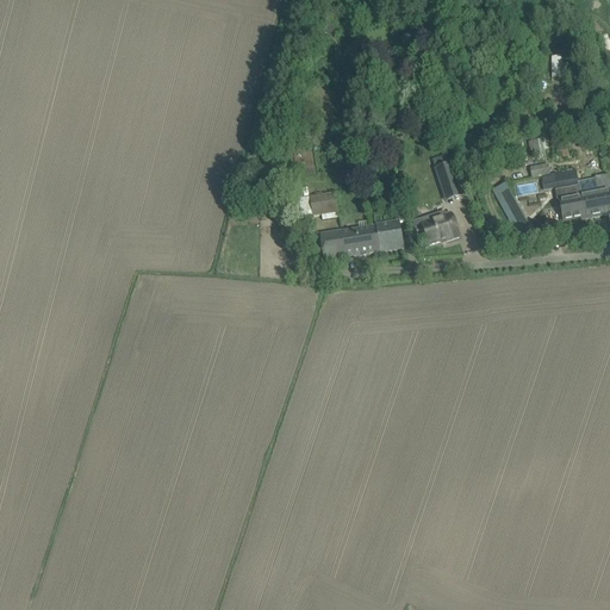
[(547,153),(545,139),(531,142),(535,157),(546,155),(545,154),(547,153)]
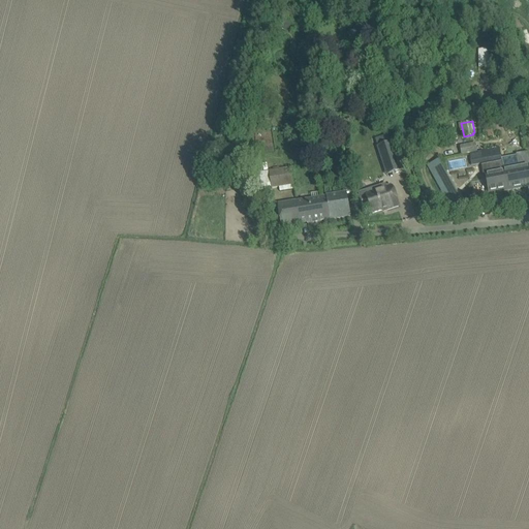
[(303,127),(301,139),(307,141),(309,128),(303,127)]
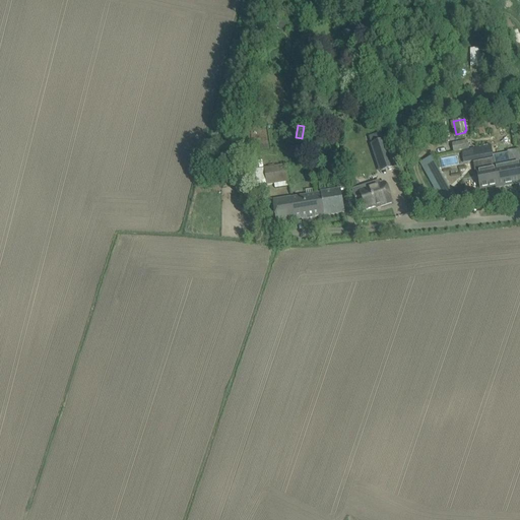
[(377,164),(391,158),(385,140),(371,144),(377,164)]
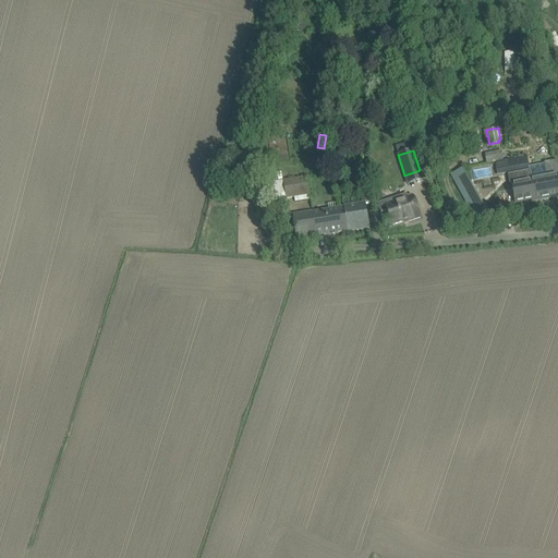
[(495,162),(504,160),(501,150),(485,154),(486,164),(495,162)]
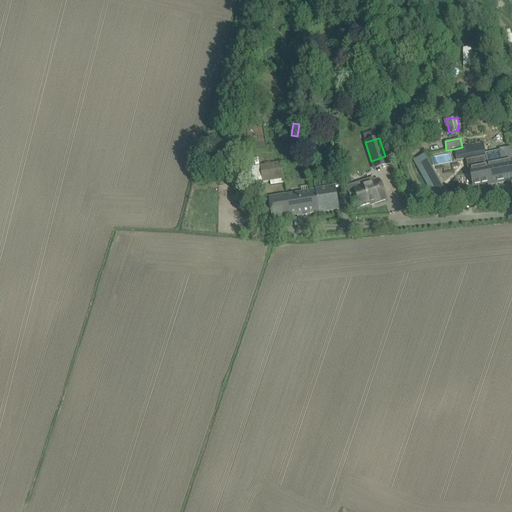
[(462,147),(454,149),(456,157),(485,152),(483,144),(462,147)]
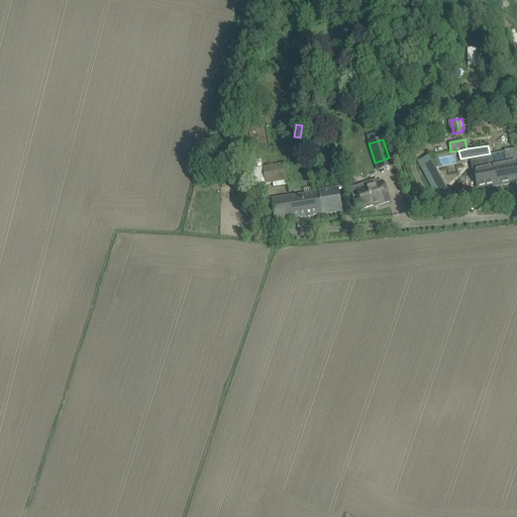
[(448,192),(428,157),(417,163),(437,198),(448,192)]
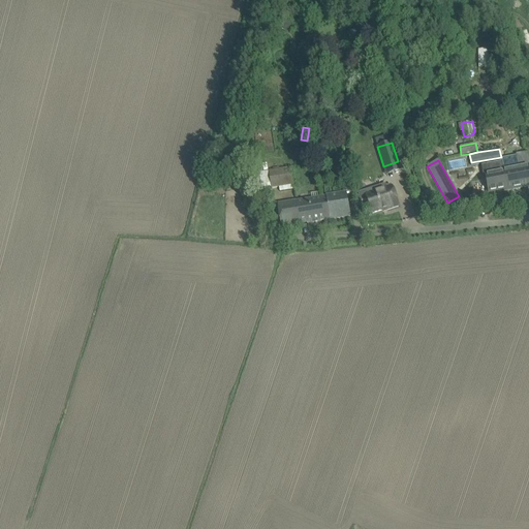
[(528,186),(528,174),(527,167),(524,167),(519,168),(518,163),(516,162),(509,163),(508,165),(509,169),(503,170),(506,191),(527,187),(528,186)]
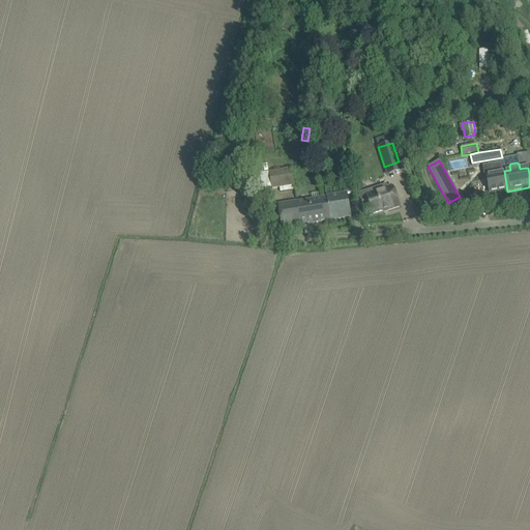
[(245,176),(260,173),(263,173),(262,165),(244,168),(245,176)]
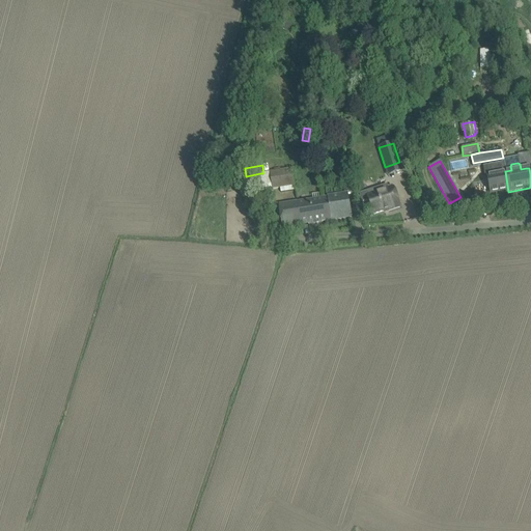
[(271,172),(274,188),(295,184),(291,168),(271,172)]
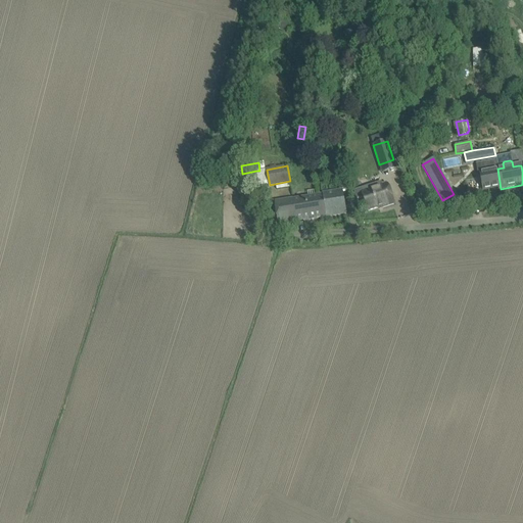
[(298,172),(295,169),(291,170),(290,172),(290,176),(292,178),(296,177),(298,175),(298,172)]
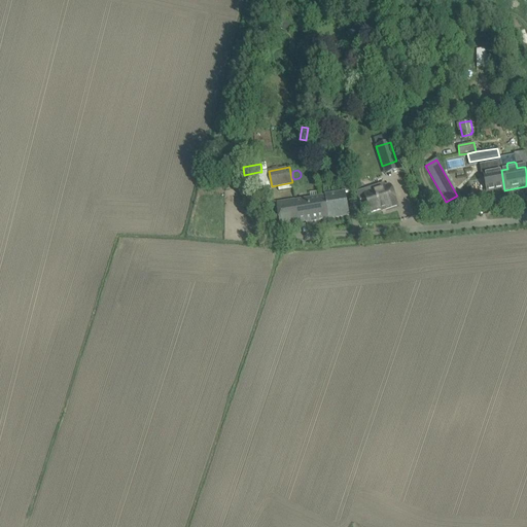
[(487,194),(504,190),(501,170),(484,173),(485,178),(478,179),(480,190),(487,189),(487,194)]
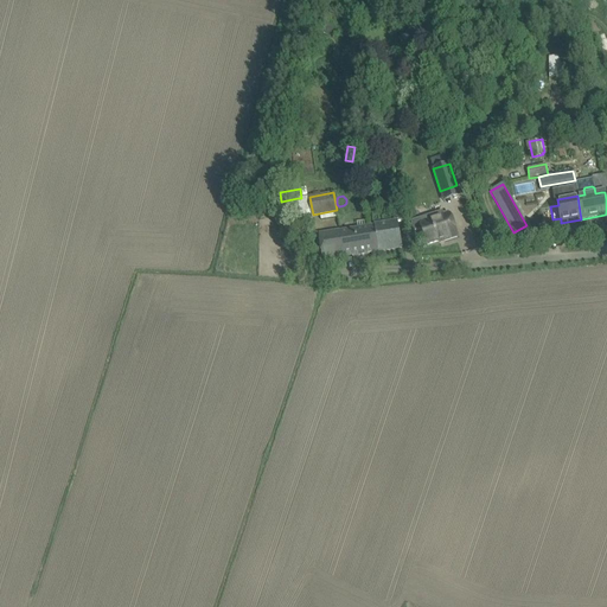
[(298,198),(281,202),(283,216),(300,212),(298,198)]
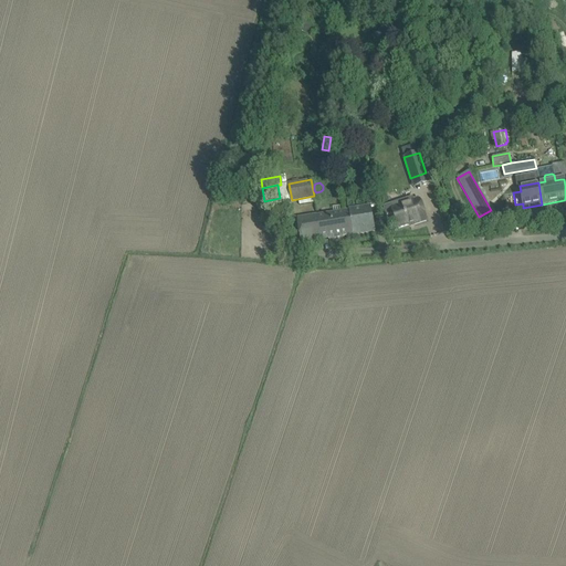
[(419,200),(413,202),(412,197),(401,200),(404,206),(404,208),(394,211),(392,210),(398,228),(412,223),(413,223),(413,224),(426,220),(419,200)]
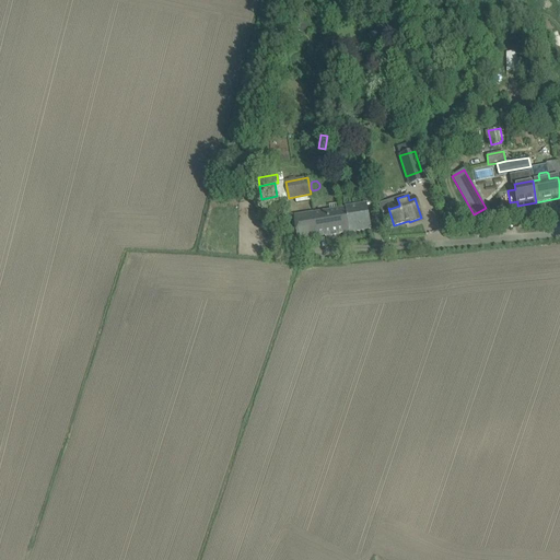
[(371,230),(369,219),(366,205),(339,209),(343,234),(371,230)]
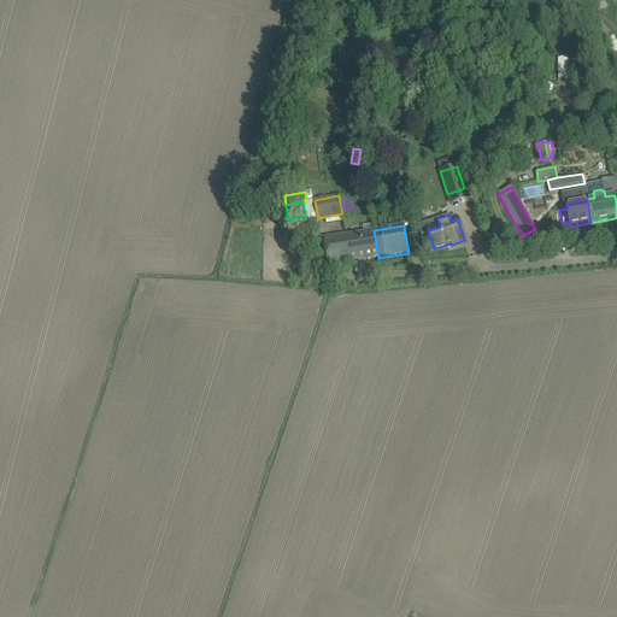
[(350,263),(368,259),(378,258),(374,230),(345,236),(350,263)]
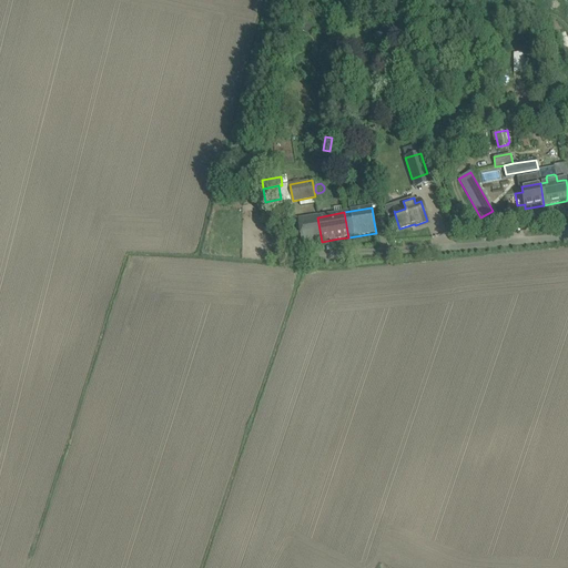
[(302,245),(322,242),(317,217),(297,221),(302,245)]
